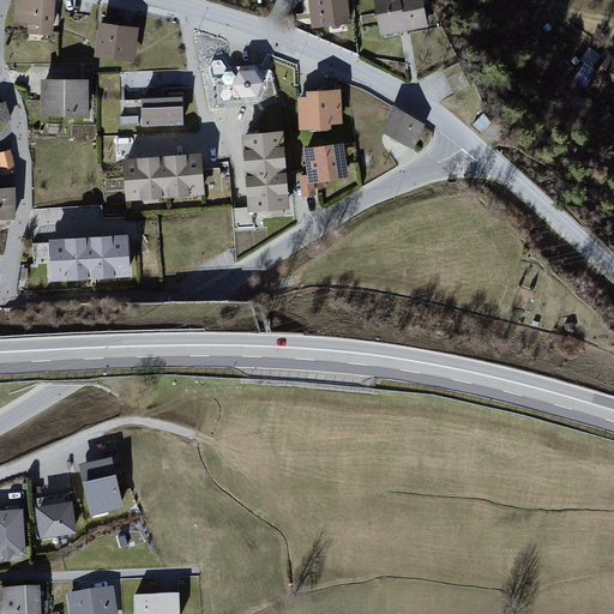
[(55,0),(18,0),(18,26),(30,26),(30,37),(55,38),(55,0)]
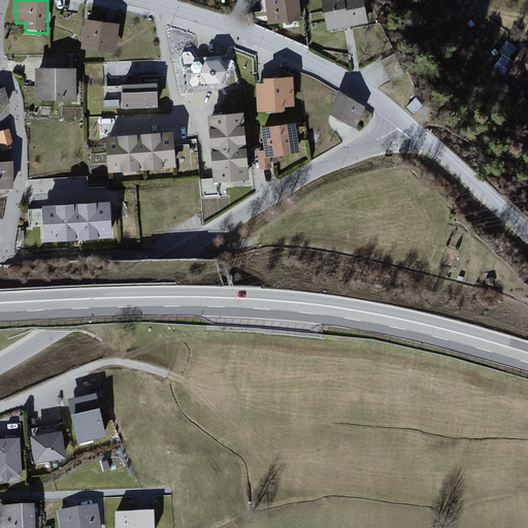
[(301,0),(265,0),(269,27),(305,22),(301,0)]
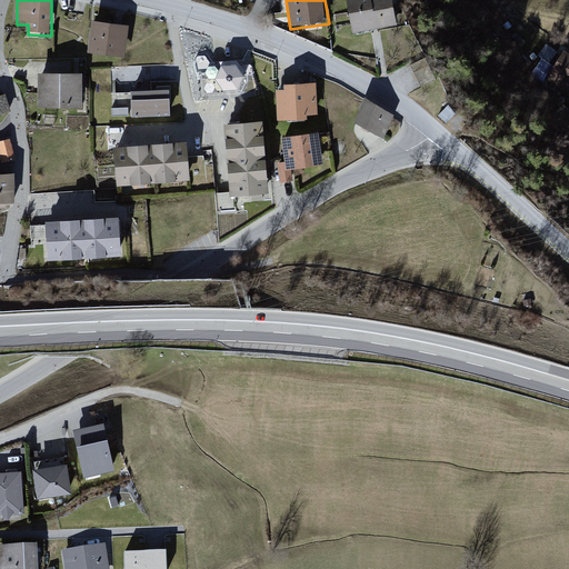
[(346,0),(353,38),(400,28),(393,0),(346,0)]
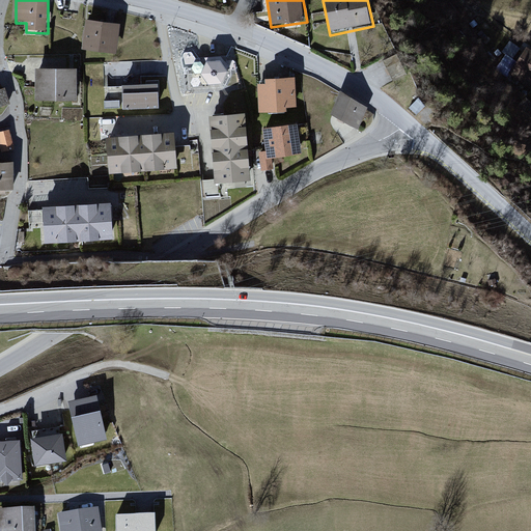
[(123,25),(87,20),(82,51),(118,56),(123,25)]
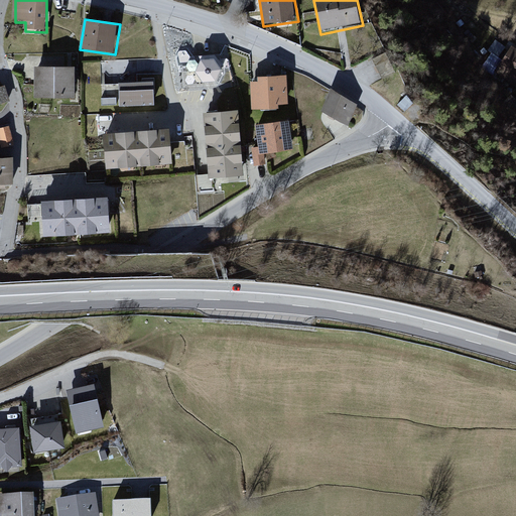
[(506,47),(497,40),(490,49),(499,55),(506,47)]
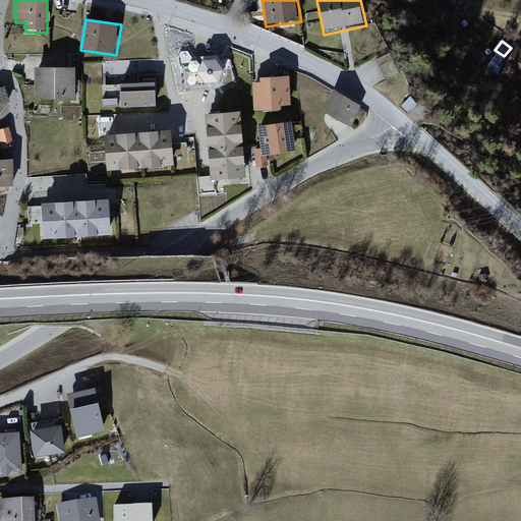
[(520,48),(518,46),(501,72),(520,85),(520,48)]
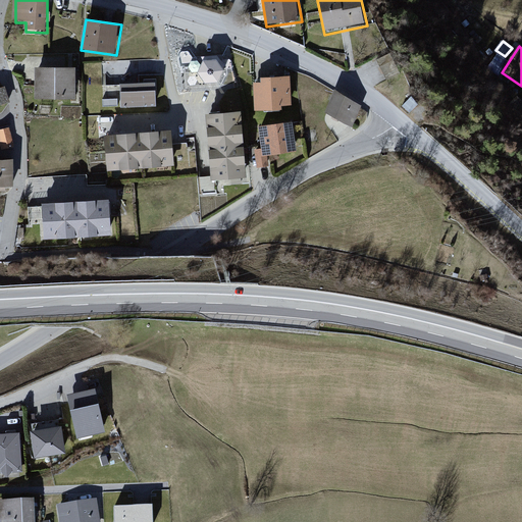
[(218,59),(205,60),(200,75),(207,87),(220,86),(225,72),(218,59)]
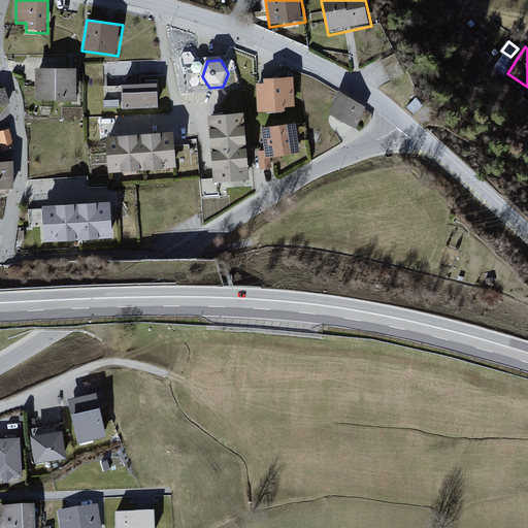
[(78,67),(35,66),(34,101),(77,102),(78,67)]
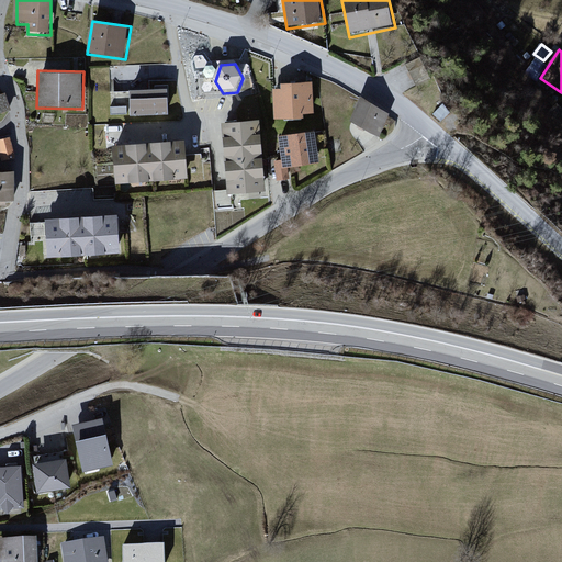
[(282,89),(274,89),(276,122),(305,121),(305,114),(316,113),(315,83),(282,85),(282,89)]
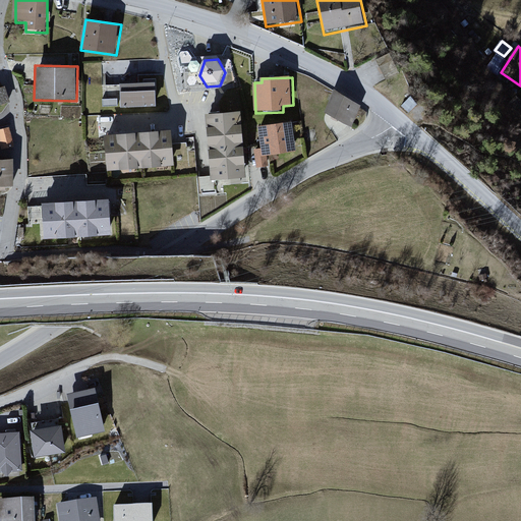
[(156,81),(120,82),(121,109),(157,108),(156,81)]
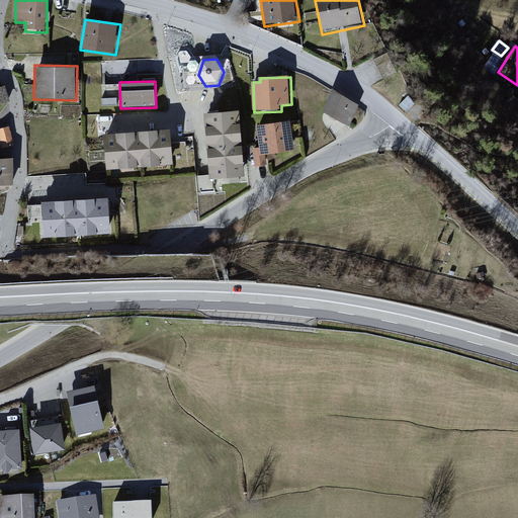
[(7,86),(0,87),(0,106),(11,105),(7,86)]
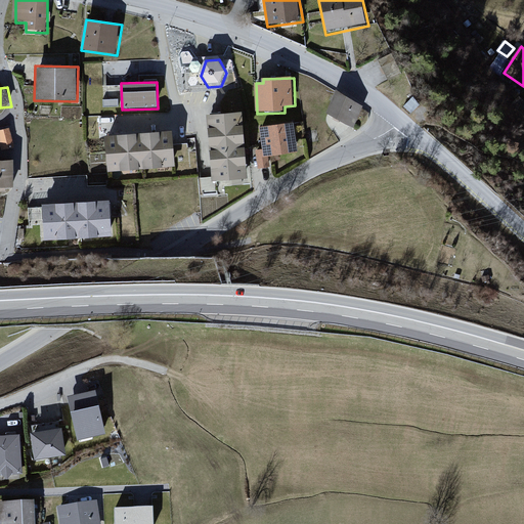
[(366,105),(338,92),(326,117),(355,130),(366,105)]
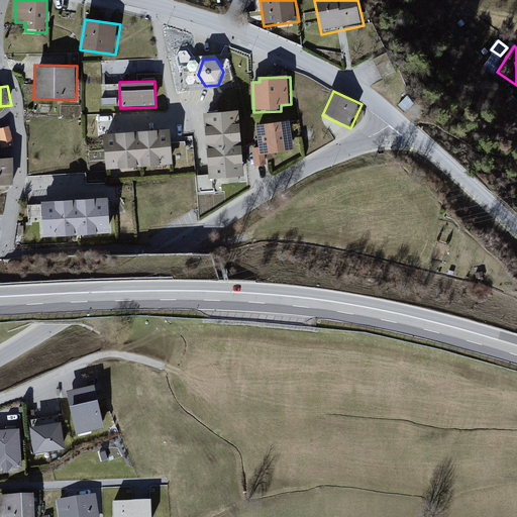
[(413,103),(407,96),(398,105),(404,112),(413,103)]
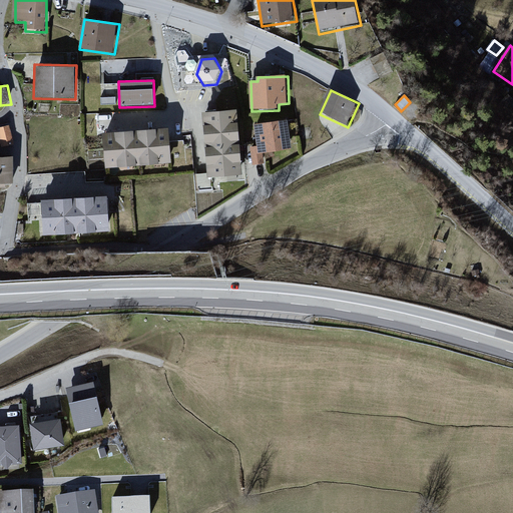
[(238,110),(203,113),(207,178),(242,176),(238,110)]
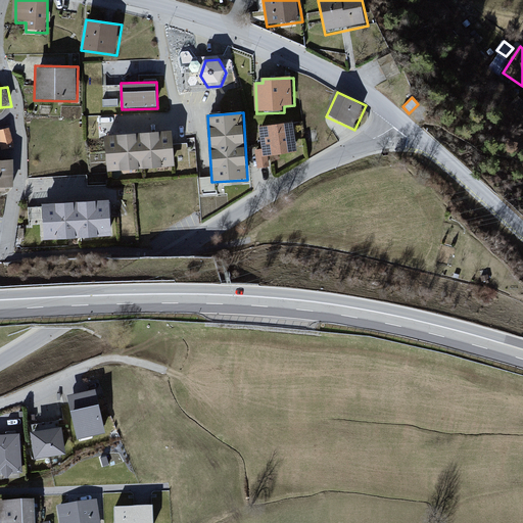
[(294,123),(259,127),(263,150),(255,150),(258,172),(272,170),(271,156),(298,153),(294,123)]
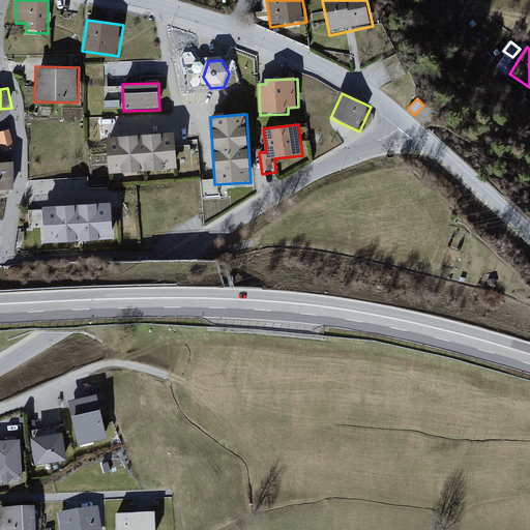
[(10,129),(0,131),(0,141),(4,156),(18,152),(10,129)]
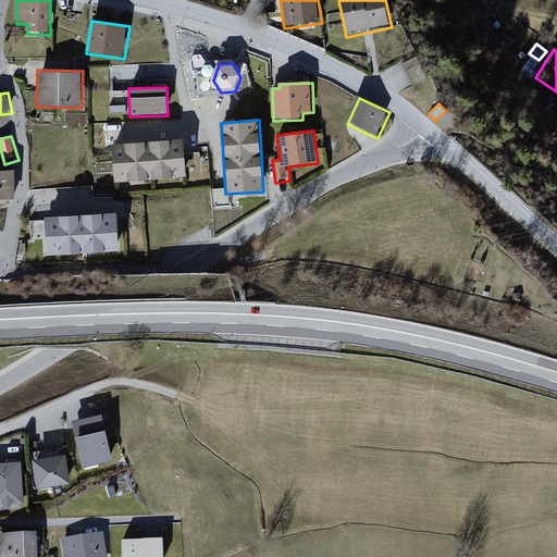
[(185,138),(113,144),(115,183),(188,177),(185,138)]
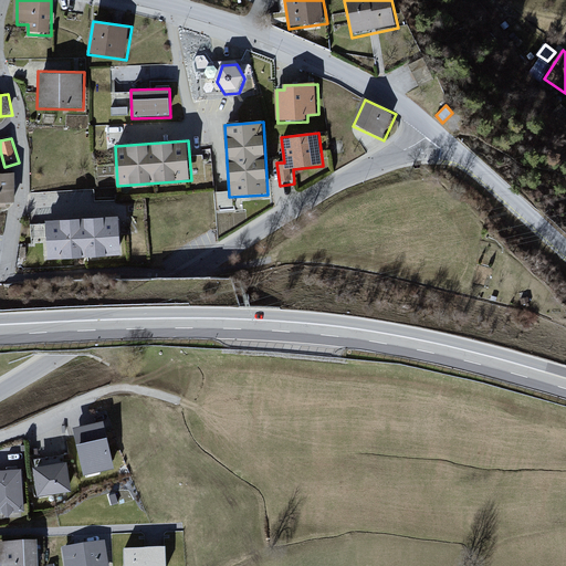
[(14,174),(0,174),(0,206),(14,206),(14,174)]
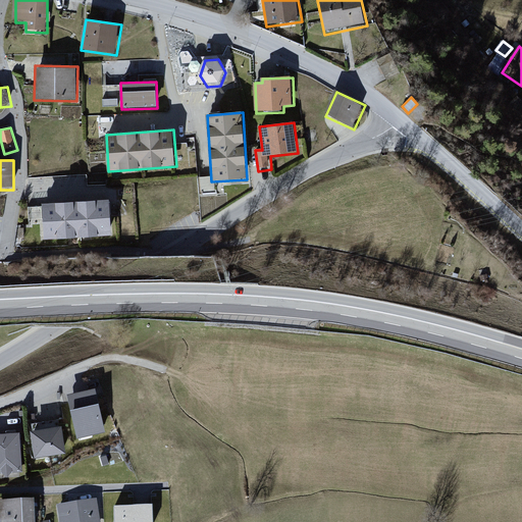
[(108,200),(41,203),(43,241),(111,238),(108,200)]
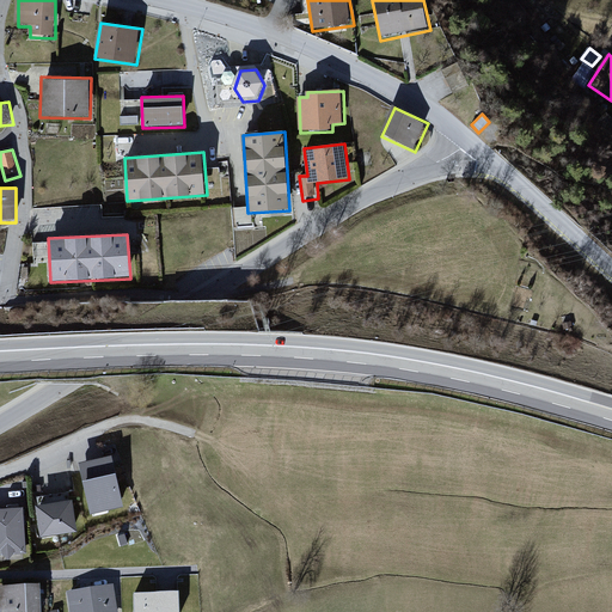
[(83,464),(93,508),(121,501),(111,457),(83,464)]
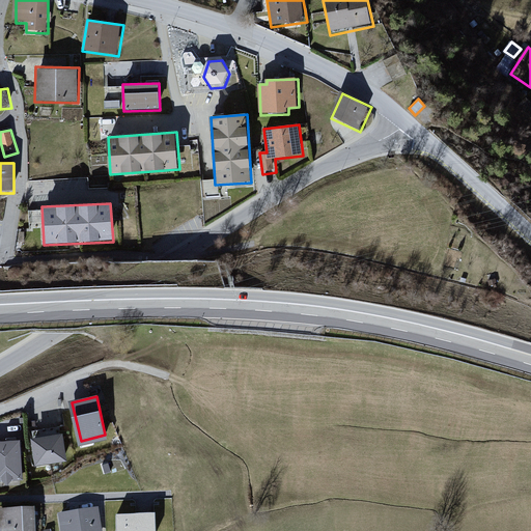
[(36,462),(68,457),(65,427),(32,431),(36,462)]
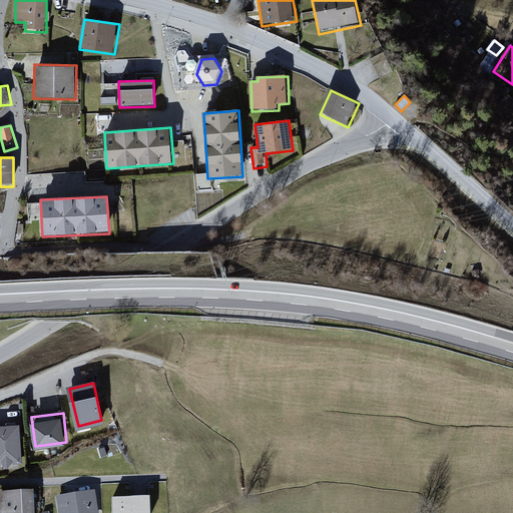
[(21,424),(0,425),(0,462),(22,461),(21,424)]
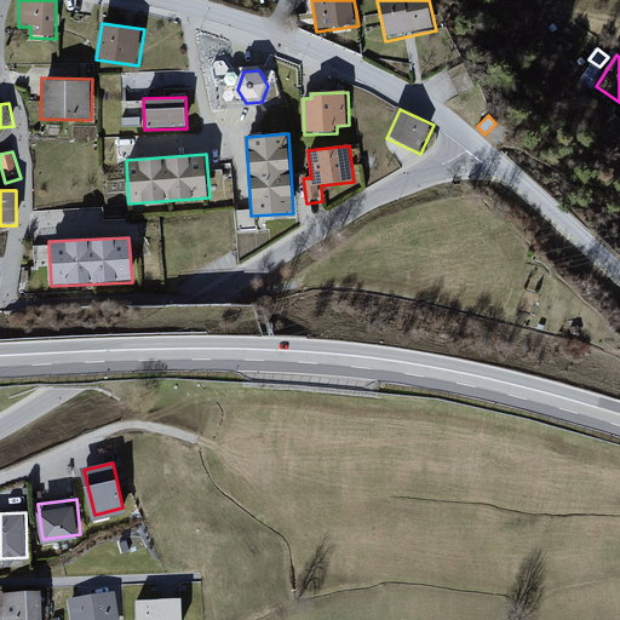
[(120,619),(116,592),(69,600),(72,619),(120,619)]
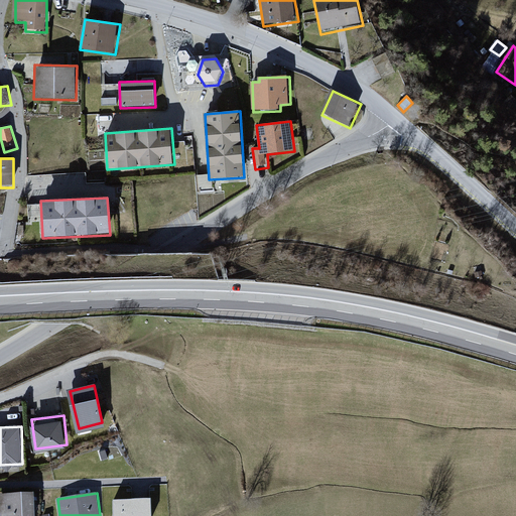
[(34,515),(35,495),(1,495),(0,515),(34,515)]
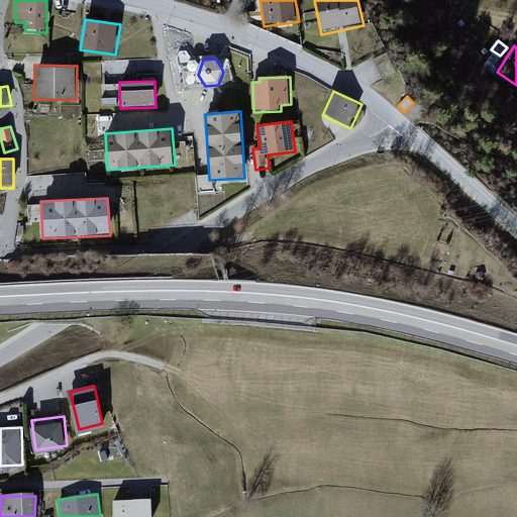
[(150,516),(150,503),(113,504),(113,516),(150,516)]
